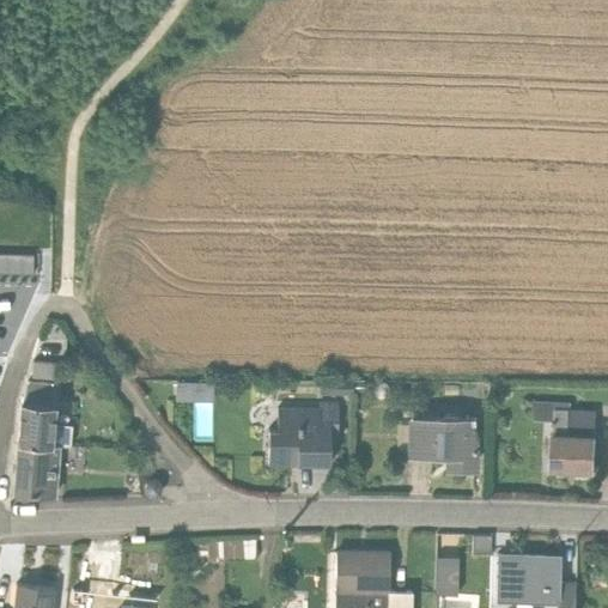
[(36,362),(35,377),(61,380),(64,364),(36,362)]
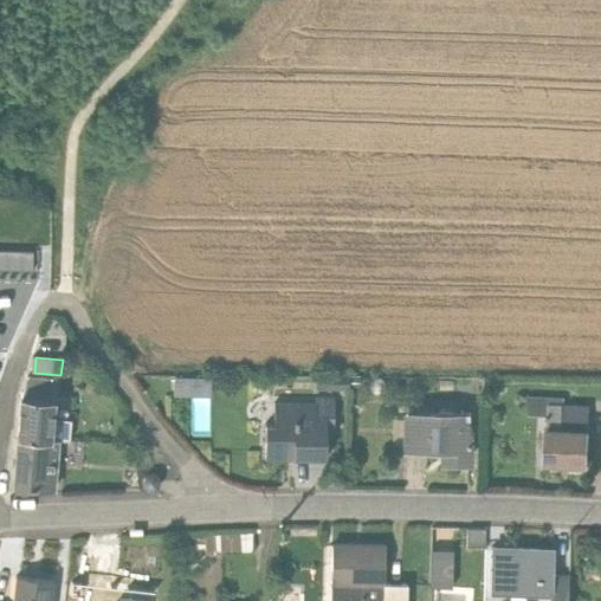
[(23,398),(56,400),(57,380),(30,377),(23,398)]
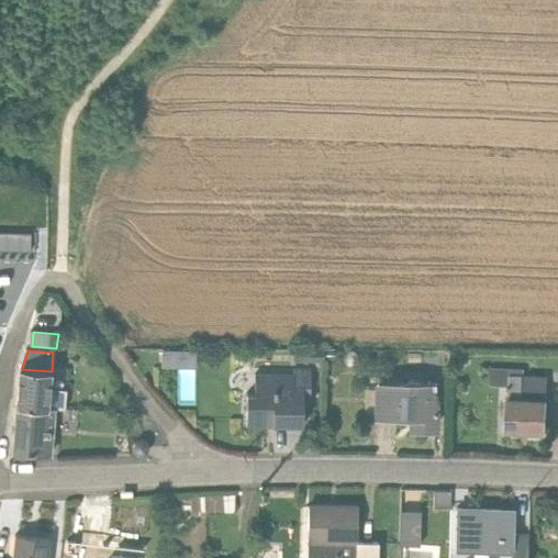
[(164,352),(164,368),(198,369),(198,353),(164,352)]
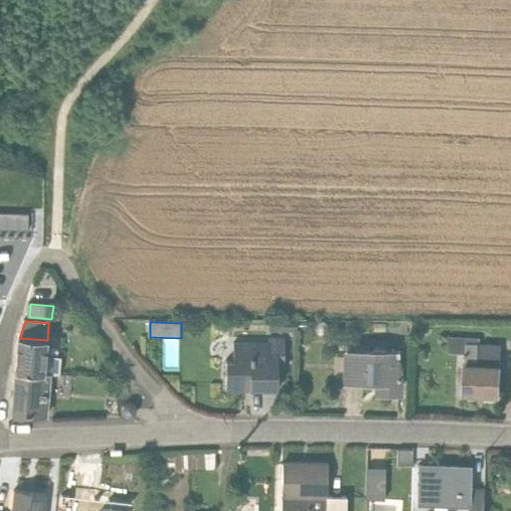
[(347,323),(347,337),(359,337),(359,324),(347,323)]
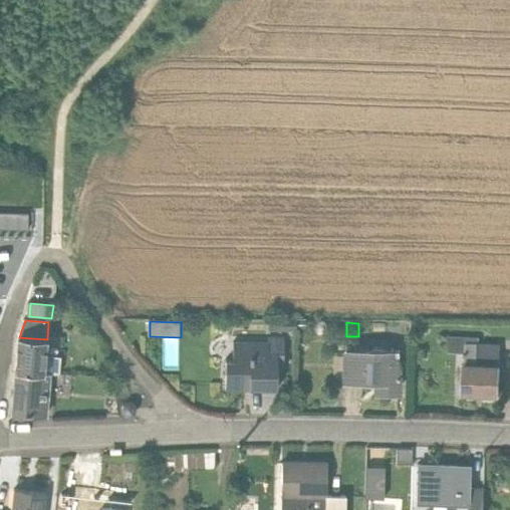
[(468,354),(468,343),(481,344),(481,337),(452,336),(451,354),(468,354)]
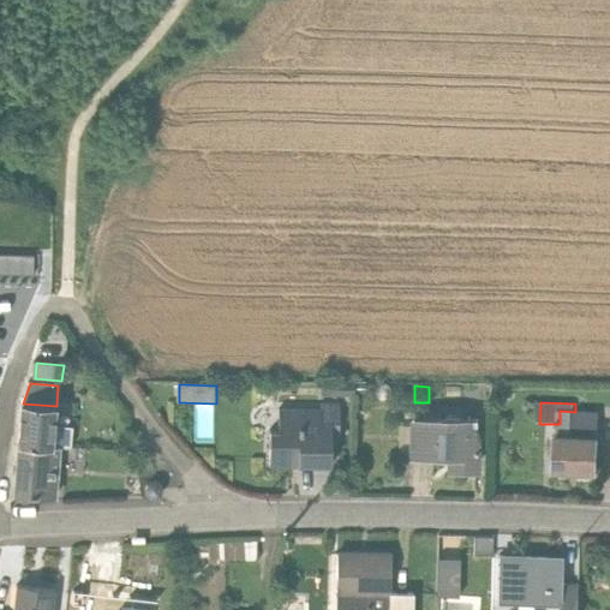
[(55,448),(55,447),(55,436),(57,419),(58,407),(57,406),(23,404),(22,416),(21,434),(19,446),(55,448)]
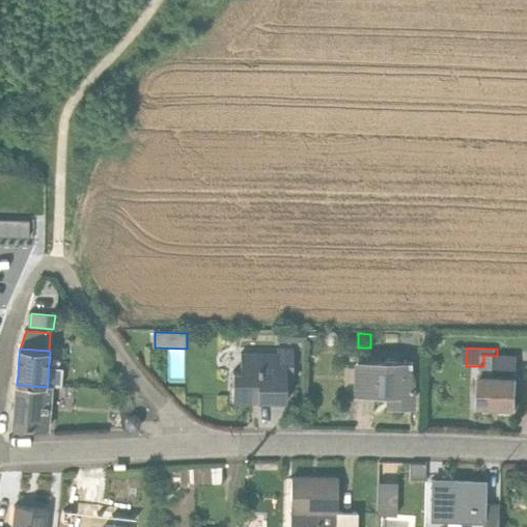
[(234,373),(234,404),(258,404),(287,404),(287,380),(295,380),(296,350),(279,350),(279,355),(242,354),(242,373),(234,373)]
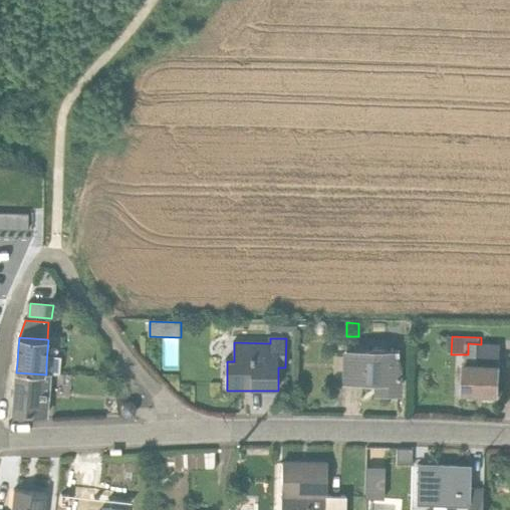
[(468,343),(468,354),(468,364),(502,365),(503,345),(468,343)]
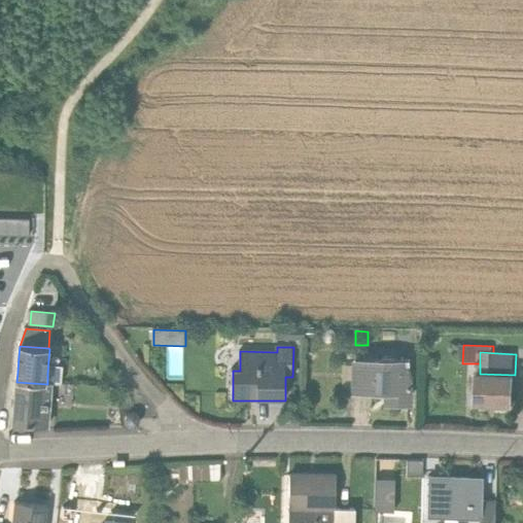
[(352,360),(352,394),(384,394),(384,406),(413,407),(413,371),(408,371),(408,361),(356,360),(352,360)]
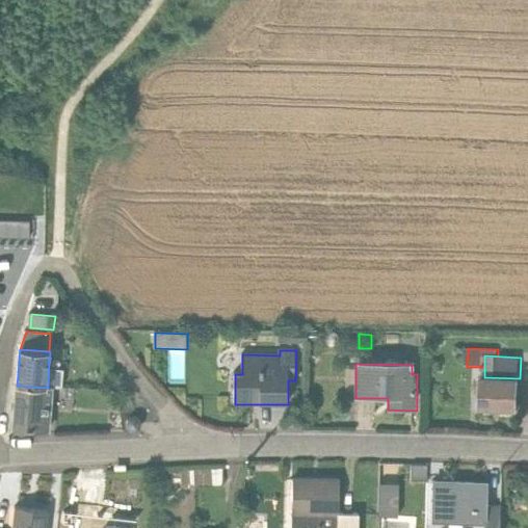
[(520,378),(484,377),(482,377),(481,410),(520,412),(521,378),(520,378)]
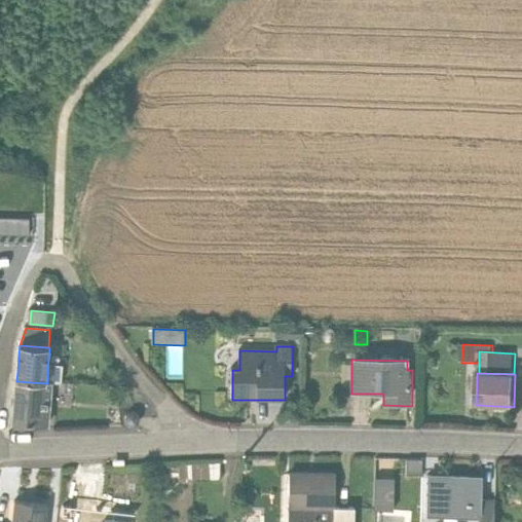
[(47,383),(16,381),(13,423),(49,426),(53,382),(47,382),(47,383)]
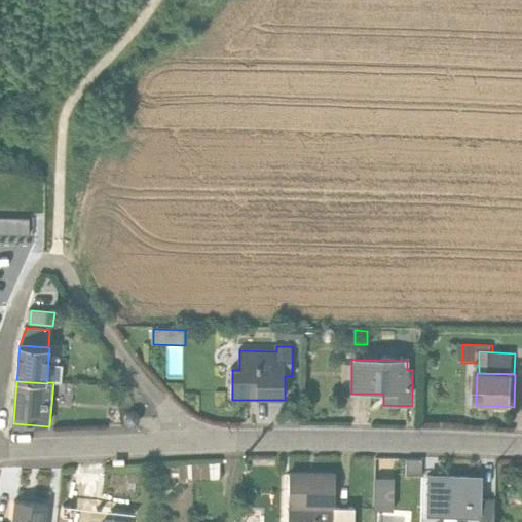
[(140,421),(142,417),(140,415),(139,413),(135,412),(135,411),(134,412),(129,412),(126,415),(125,418),(125,419),(125,420),(126,423),(129,426),(134,427),(135,427),(139,425),(140,421)]
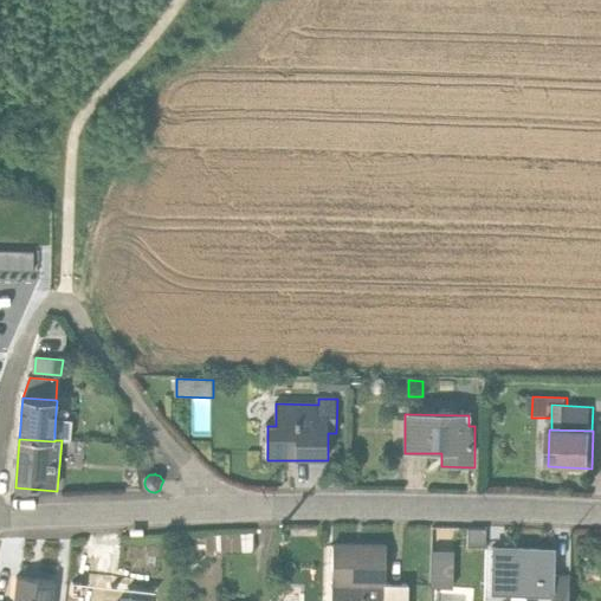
[(489,529),(471,528),(470,545),(488,547),(489,529)]
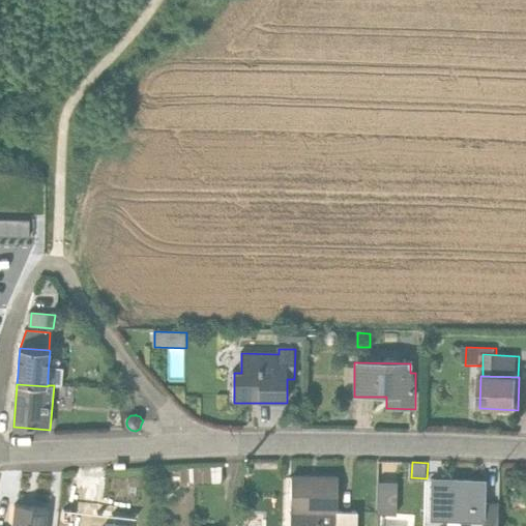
[(222,466),(169,469),(169,476),(181,476),(181,487),(223,485),(222,466)]
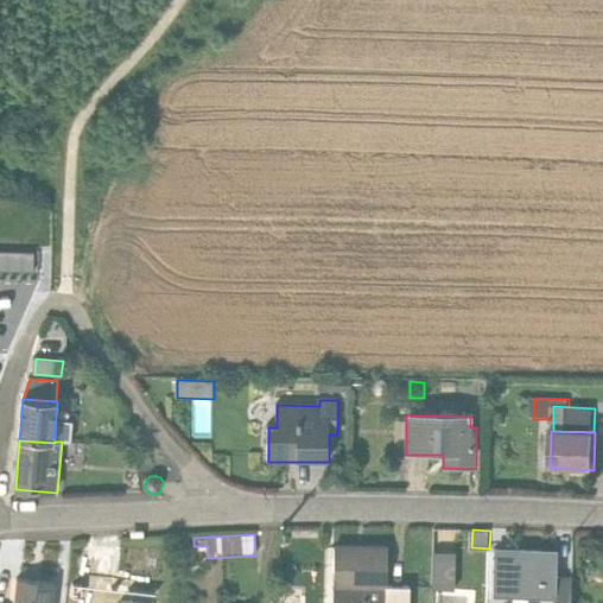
[(386,588),(387,588),(388,546),(335,546),(334,589),(386,589),(386,588)]
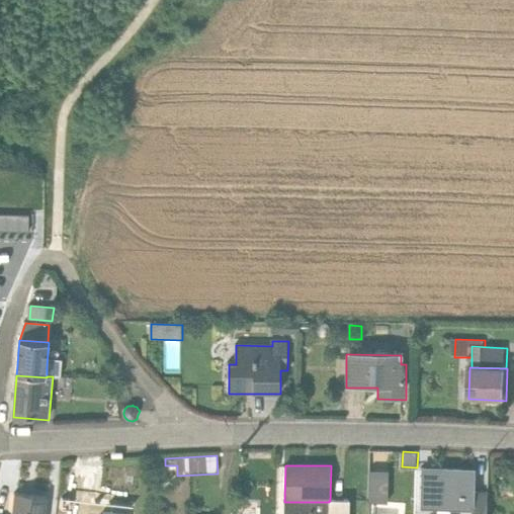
[(389,503),(391,467),(370,466),(368,502),(389,503)]
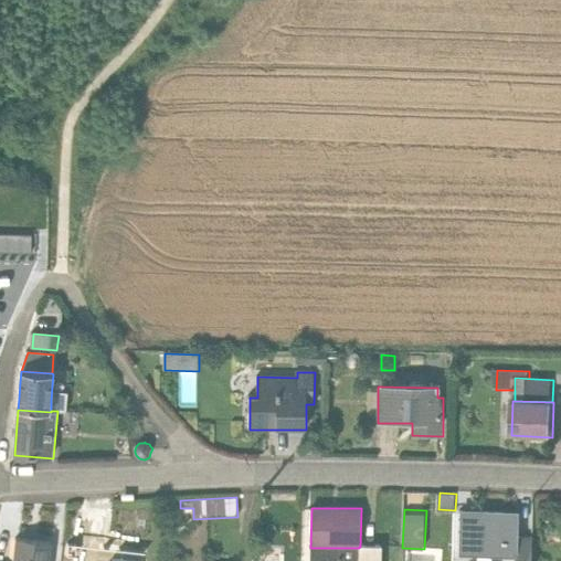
[(522,558),(522,539),(522,512),(461,511),(459,557),(519,558),(522,558)]
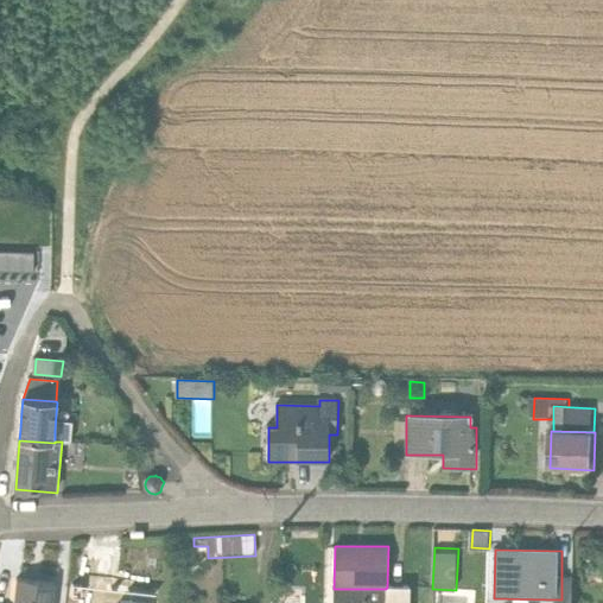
[(55,602),(57,583),(18,579),(16,602),(55,602)]
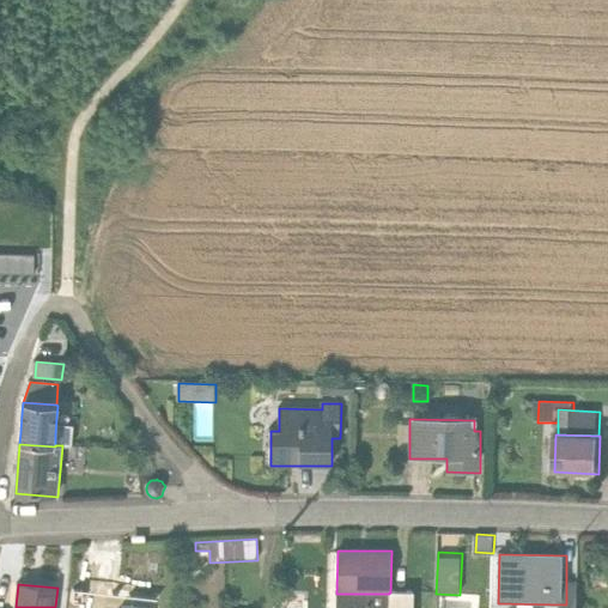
[(566,605),(563,605),(563,607),(579,607),(581,584),(566,584),(566,605)]
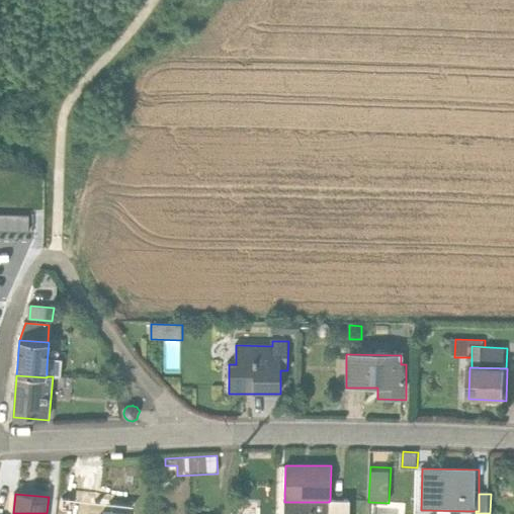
[(329,502),(284,502),(284,513),(349,513),(350,501),(330,501),(329,501),(329,502)]
